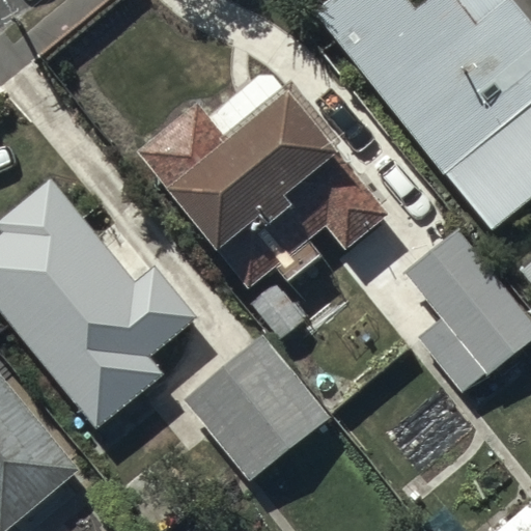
[(408,0),(327,0),(311,12),(490,234),(530,201),(530,26),(509,0),(426,0),(415,9),(408,0)]
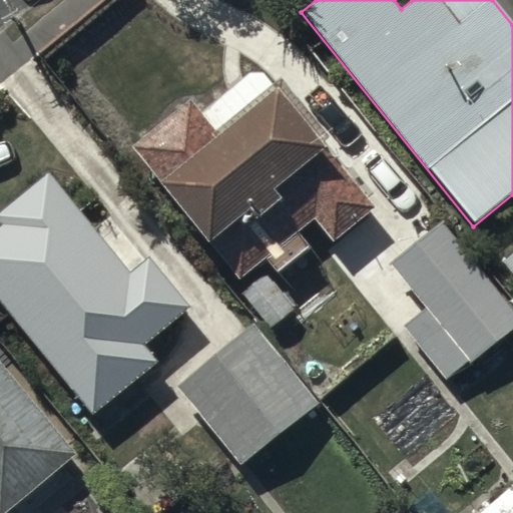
[(190,99),(131,145),(237,281),(315,219),(335,245),(315,261),(337,290),(390,247),(366,215),(373,210),(260,66),(200,112),(190,99)]
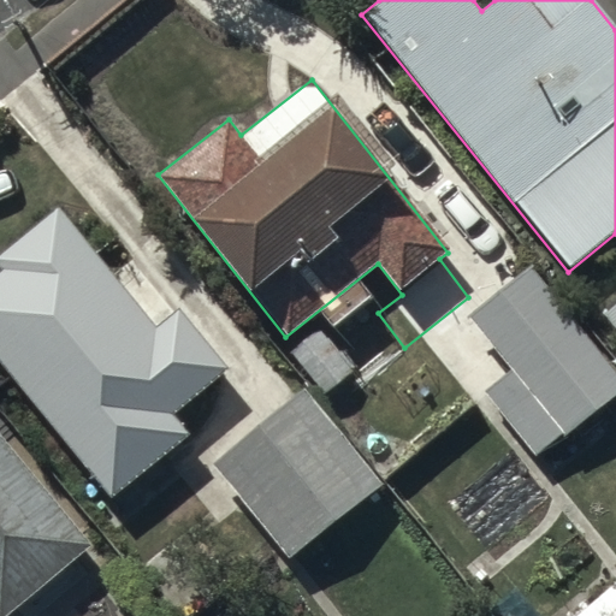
[(0,270),(0,271),(0,363),(114,503),(190,440),(171,418),(229,371),(181,313),(158,332),(55,209),(0,256),(0,270)]
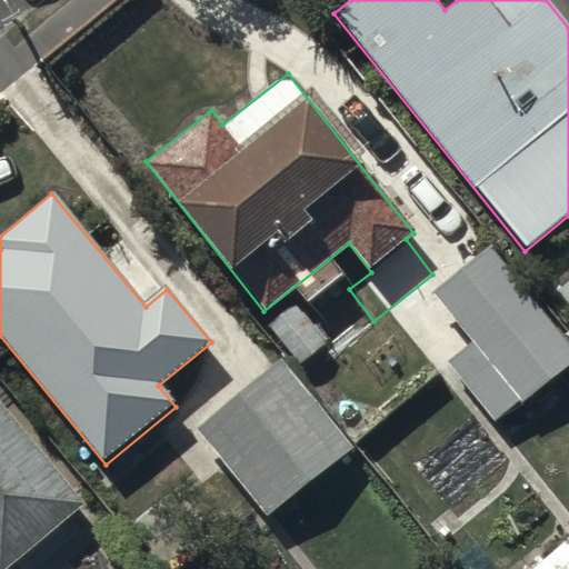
[(568,342),(488,248),(431,295),(471,342),(445,365),(496,425),(568,361),(568,342)]
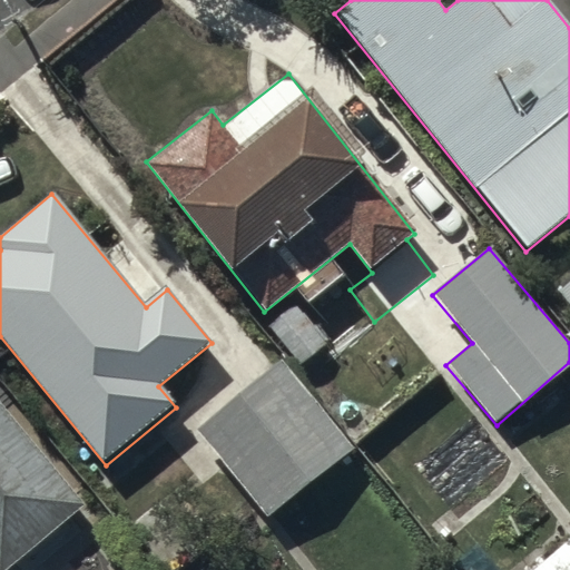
[(569,277),(557,288),(569,304),(569,277)]
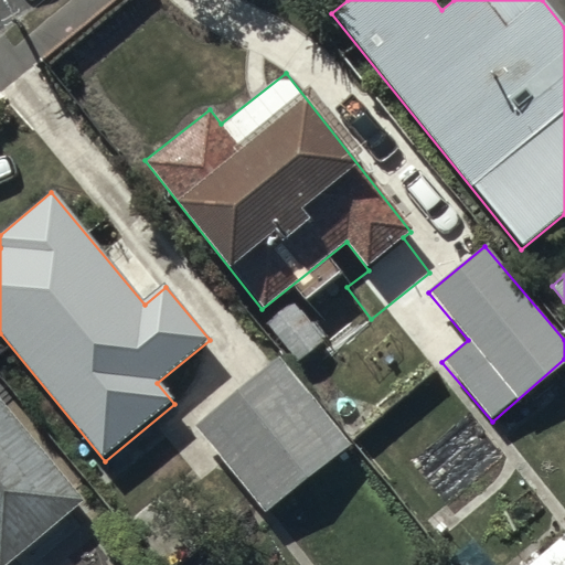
[(279,358),(193,426),(264,515),(279,503),(298,526),(342,491),(324,469),(351,448),(279,358)]
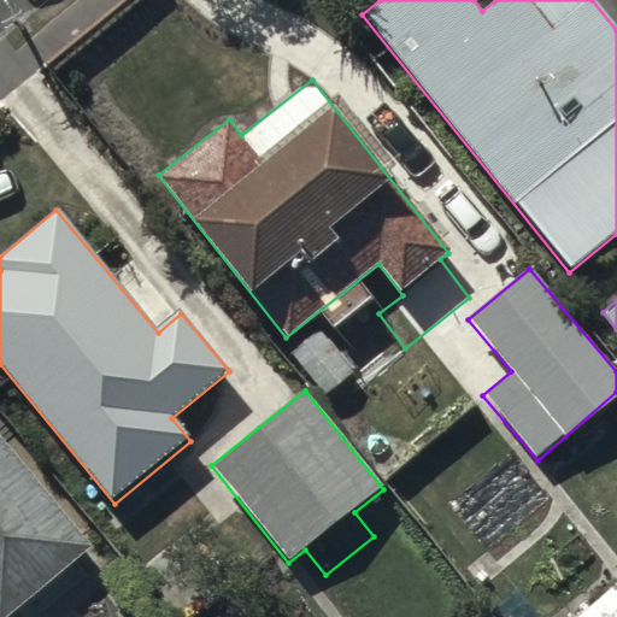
[(0,616),(4,616),(90,545),(0,438),(0,616)]
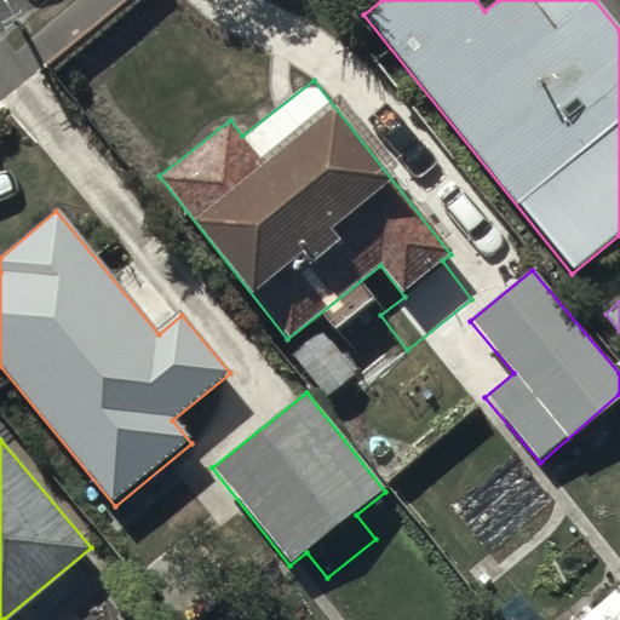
[(543,619),(526,597),(495,619),(619,619),(619,590),(580,619),(543,619)]
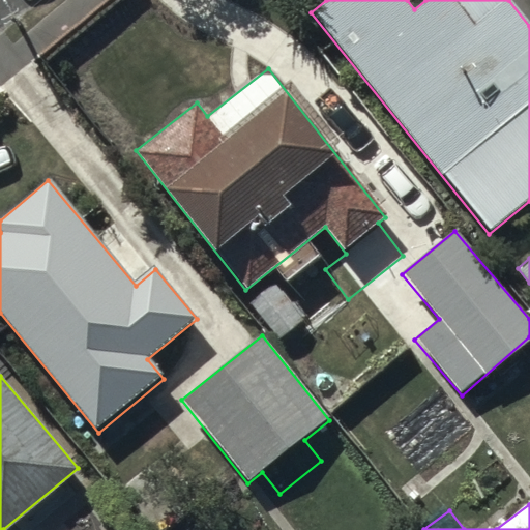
All buildings are outlined.
